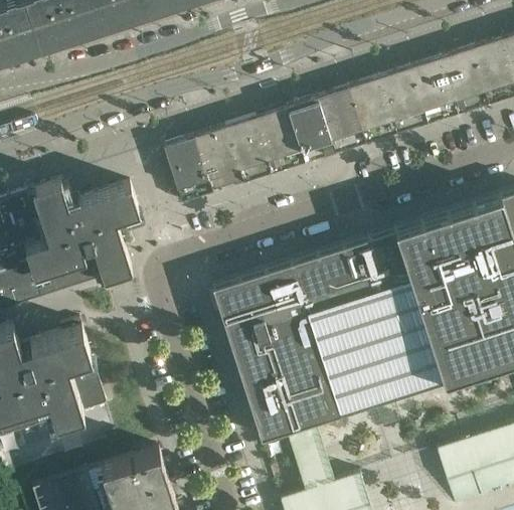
[(0,52),(162,0),(0,0),(0,52)]
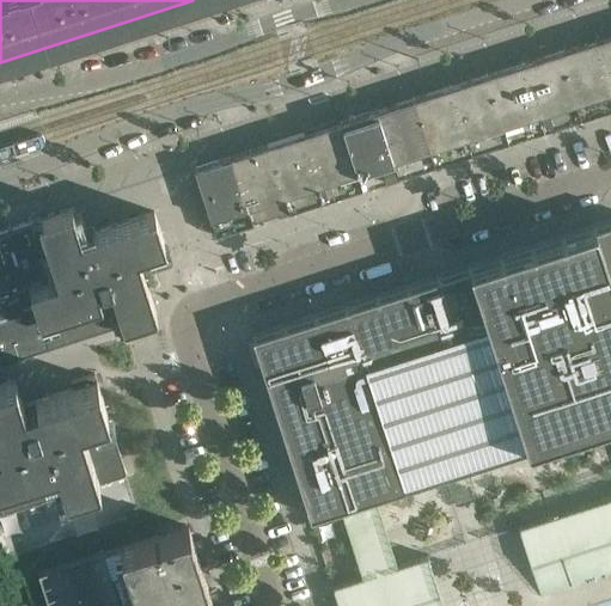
[(610,38),(594,44),(610,96),(610,38)]
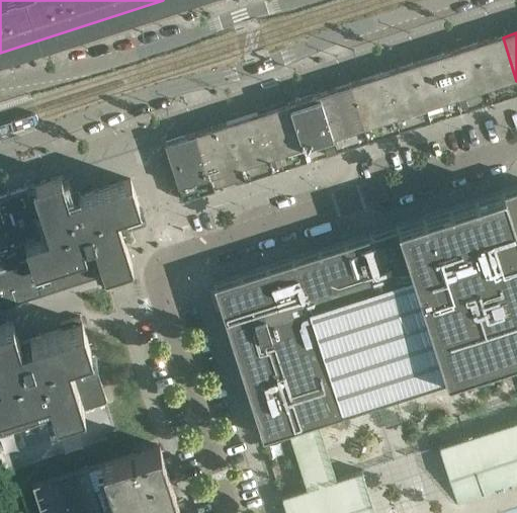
[(516,96),(516,81),(503,37),(472,48),(483,80),(491,105),(516,96)]
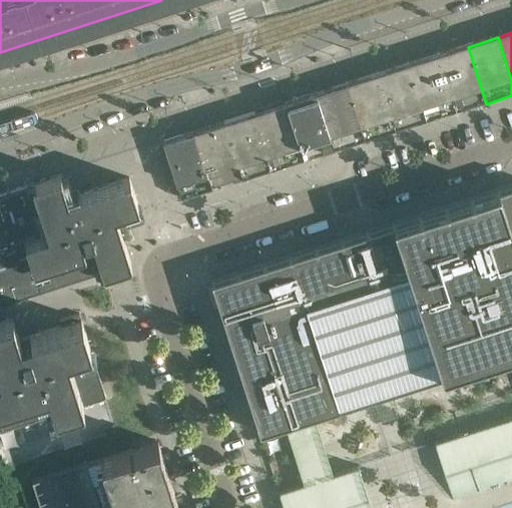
[(478,79),(468,47),(460,50),(346,86),(364,143),(479,106),(486,104),(478,79)]
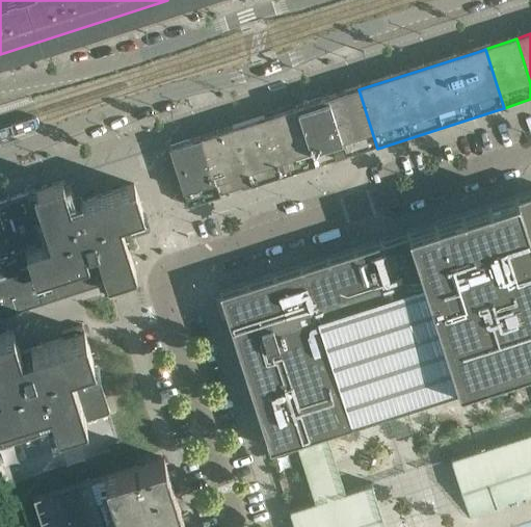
[(377,149),(359,89),(326,100),(346,159),(377,149)]
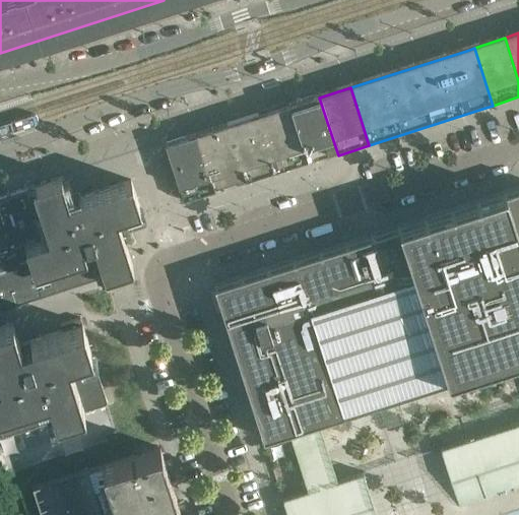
[(338,155),(319,98),(288,108),(307,166),(338,155)]
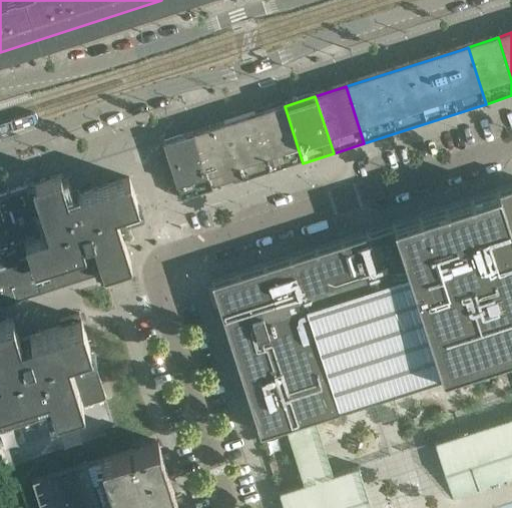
[(303,163),(285,106),(253,116),(273,173),(303,163)]
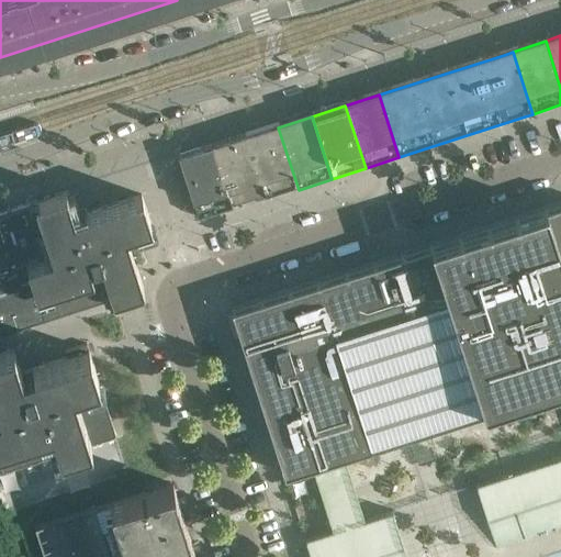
[(299,190),(278,127),(245,137),(265,201),(299,190)]
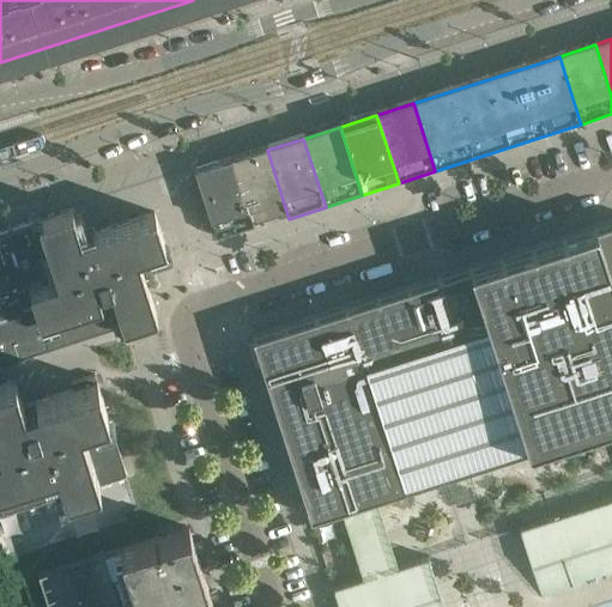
[(289,219),(267,150),(193,174),(216,242),(289,219)]
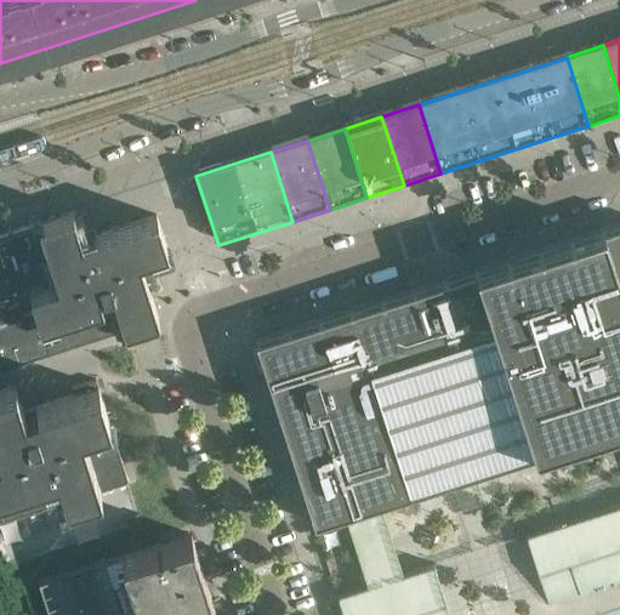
[(140,268),(138,263),(149,260),(151,265),(152,267),(170,261),(171,260),(172,258),(172,257),(171,254),(170,252),(169,251),(168,251),(166,250),(165,251),(155,221),(153,221),(95,239),(94,237),(92,237),(79,240),(72,216),(0,239),(0,374),(51,357),(157,323),(149,300),(140,268)]
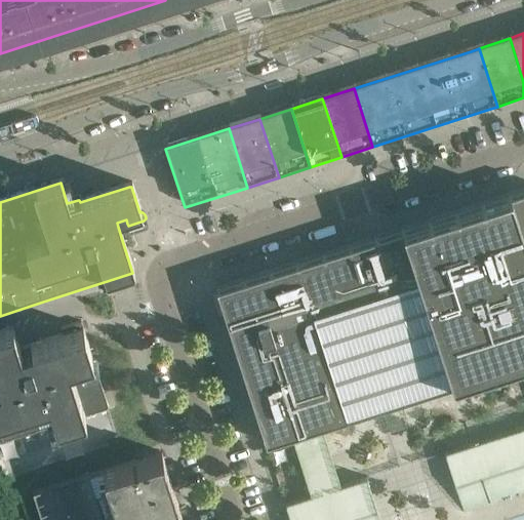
[(523,363),(523,192),(215,291),(265,446),(347,421),(377,410),(389,407),(399,403),(450,387),(523,363)]
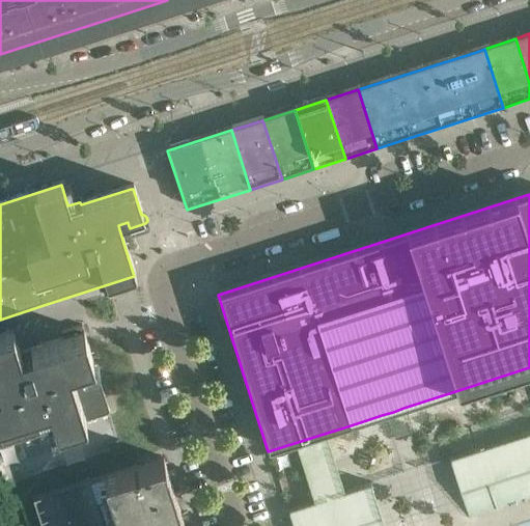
[(0,450),(109,415),(81,329),(60,336),(62,341),(30,352),(32,362),(22,365),(11,331),(0,335),(0,450)]
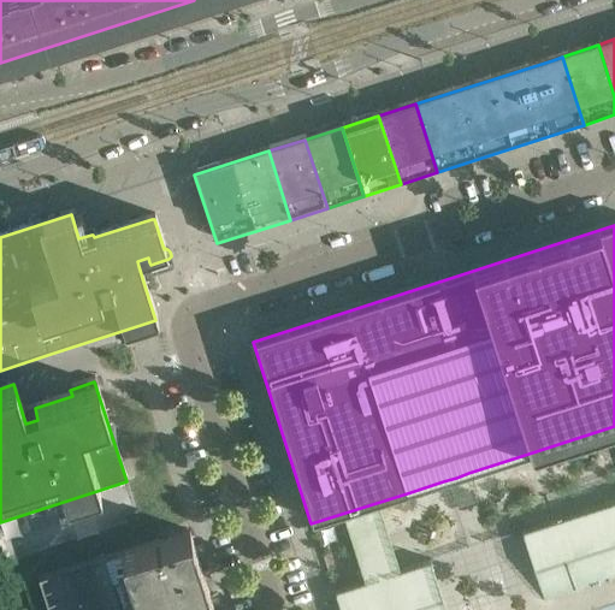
[(370,584),(402,573),(379,503),(347,514),(370,584)]
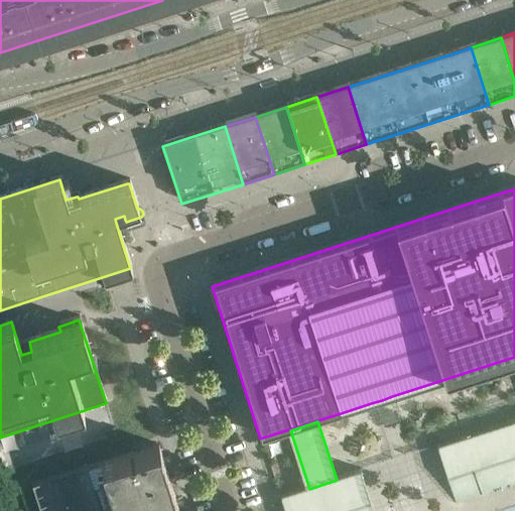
[(457,508),(514,490),(514,424),(440,449),(437,450),(457,508)]
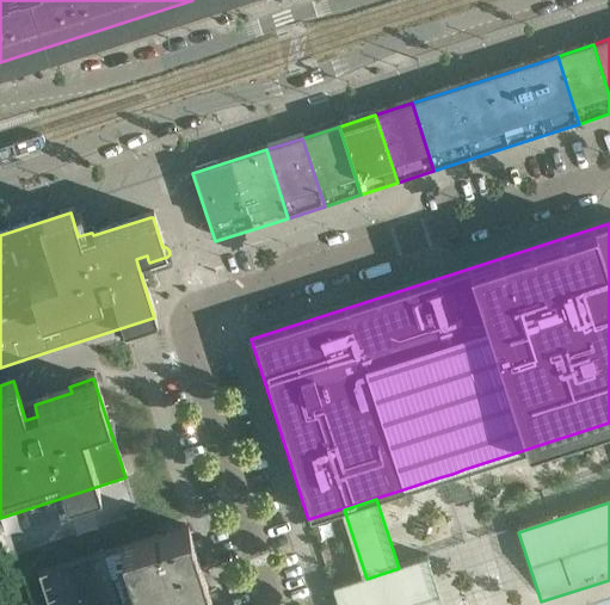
[(153,542),(118,554),(134,604),(209,604),(188,531),(153,542)]
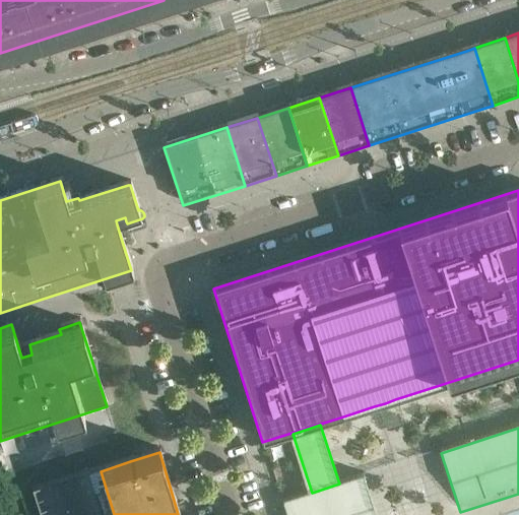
[(373,514),(363,476),(358,478),(339,484),(312,493),(286,501),(283,502),(281,503),(284,514),(373,514)]
